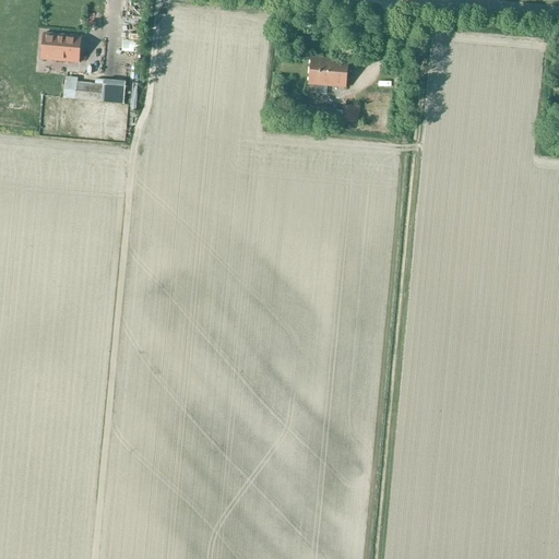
[(43,60),(79,63),(82,36),(45,33),(43,60)]
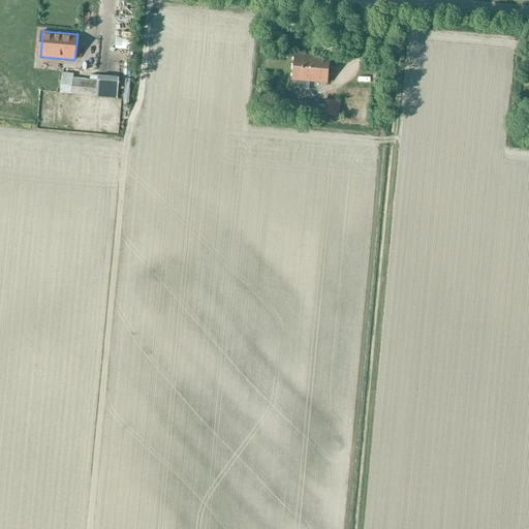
[(117,37),(116,48),(132,49),(133,38),(117,37)]
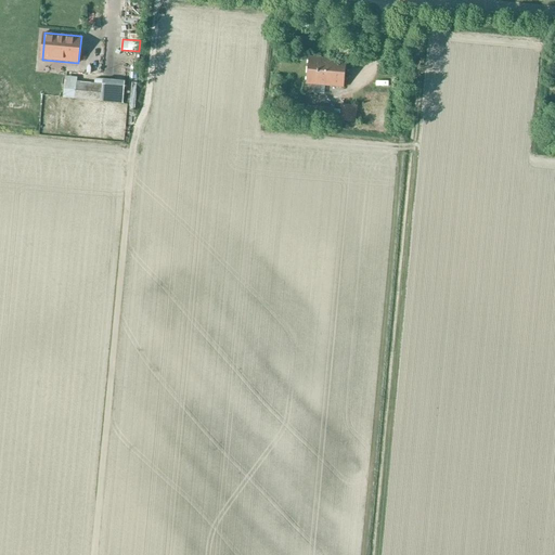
[(321,87),(344,88),(347,62),(310,59),(307,85),(312,86),(311,94),(320,95),(321,87)]
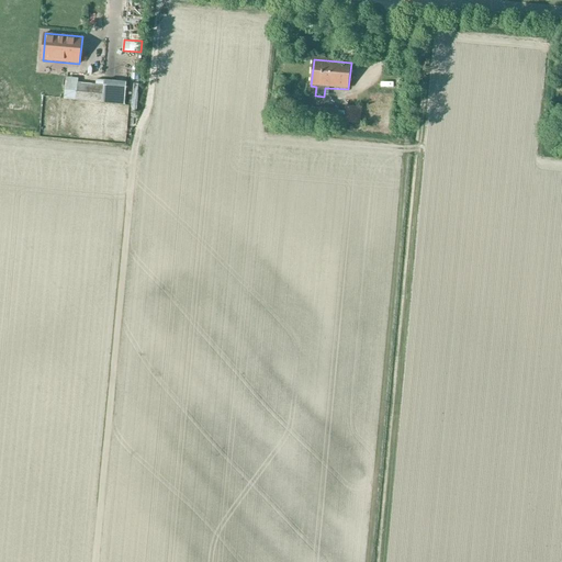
[(77,82),(78,79),(67,78),(65,100),(125,104),(126,82),(104,80),(104,85),(77,82)]
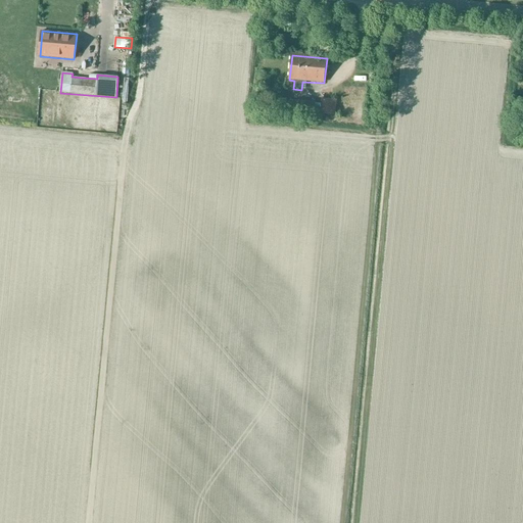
[(322,99),(321,114),(334,115),(335,100),(322,99)]
